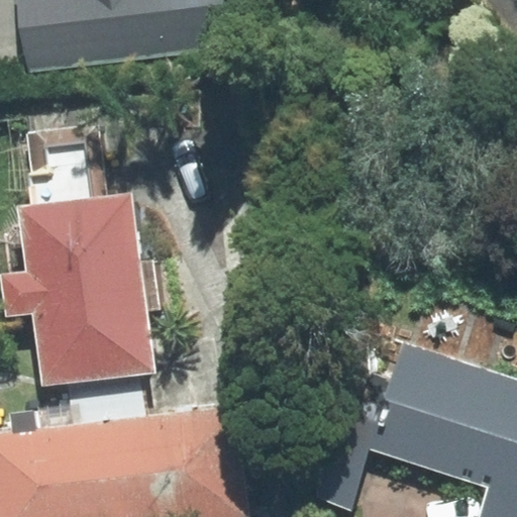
[(20,0),(30,70),(224,44),(218,0),(20,0)]
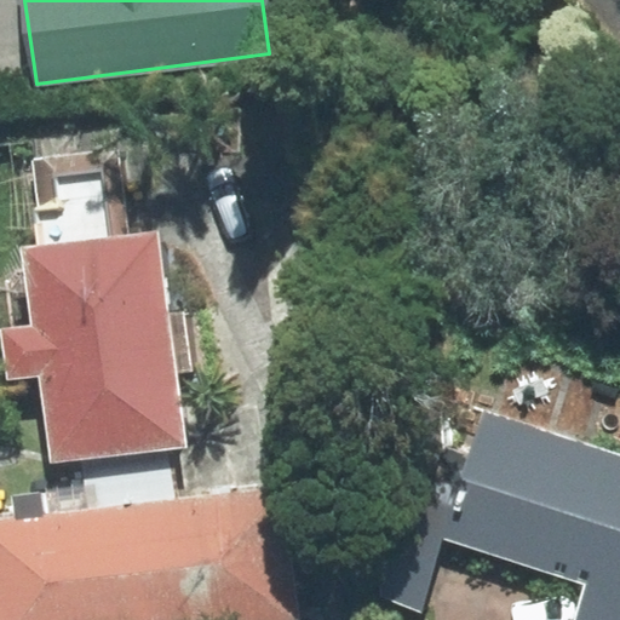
[(51,461),(183,446),(173,373),(191,371),(184,313),(167,315),(158,233),(24,250),(33,325),(1,329),(7,380),(40,375),(51,461)]
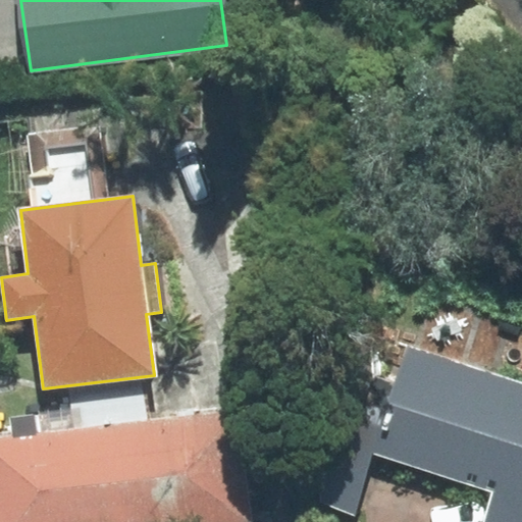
[(355,516),(374,456),(493,493),(483,521),(521,521),(521,382),(408,347),(380,434),(345,423),(319,505),(355,516)]
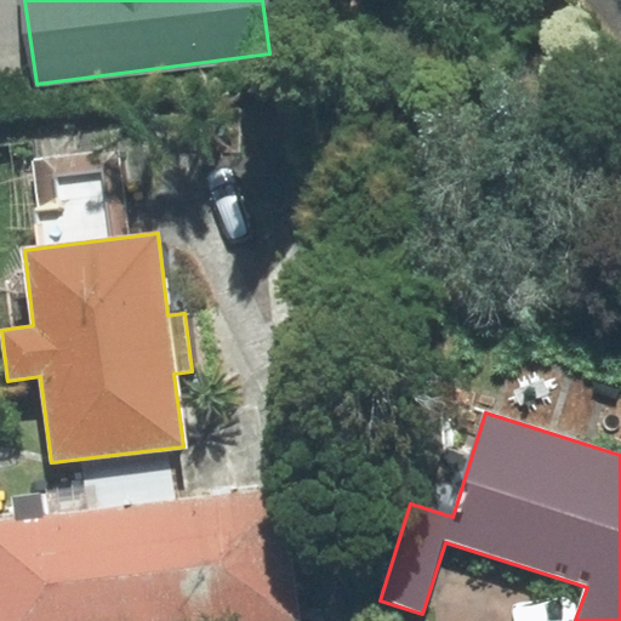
[(134,506),(148,620),(295,620),(279,488),(134,506)]
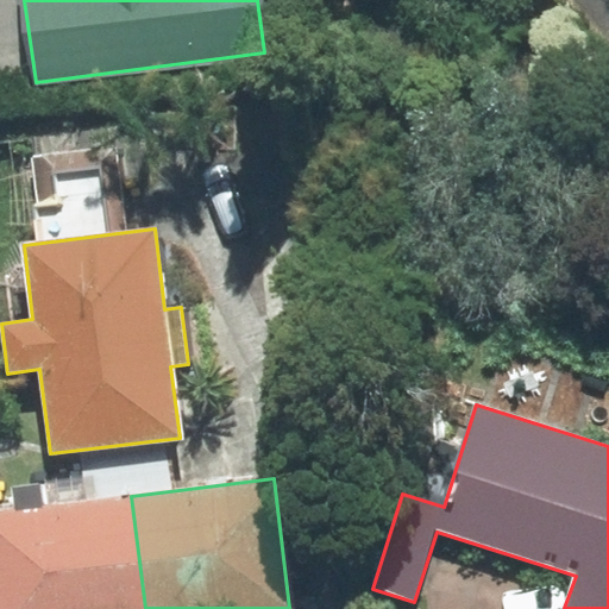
[(0,608),(145,608),(131,496),(0,512),(0,608)]
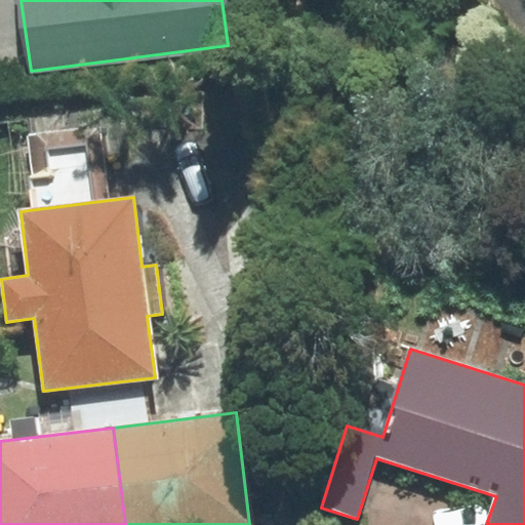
All buildings are outlined.
